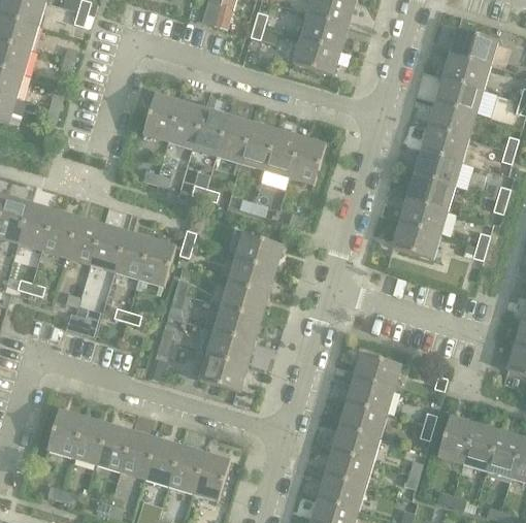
[(0,13),(37,25),(44,1),(41,0),(0,0),(0,13)]
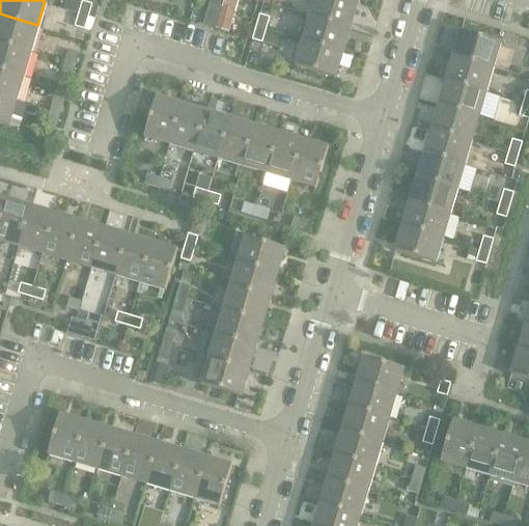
[(80,0),(77,10),(87,14),(91,1),(88,0),(80,0)]
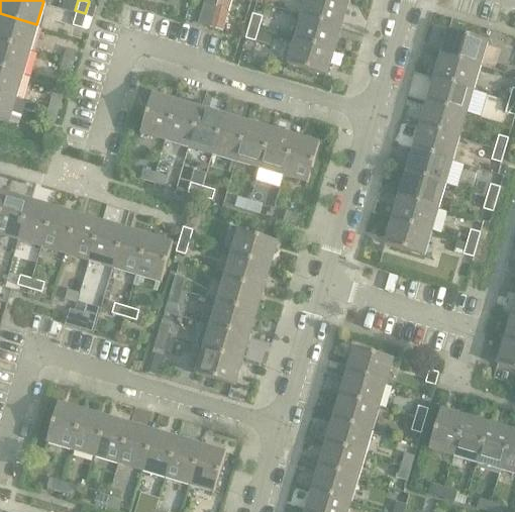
[(203,0),(197,20),(209,23),(214,4),(215,0),(203,0)]
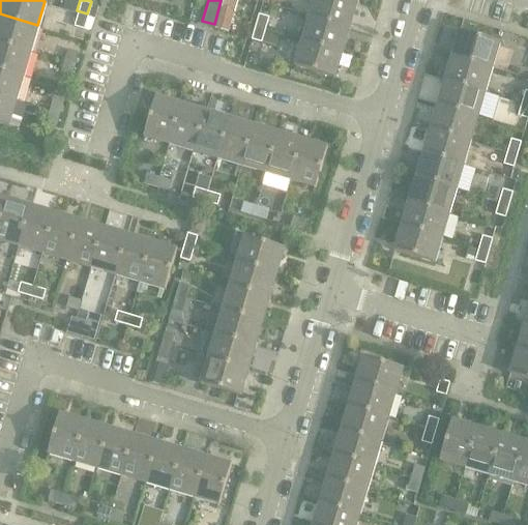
[(221,0),(220,4),(214,24),(227,28),(235,0),(221,0)]
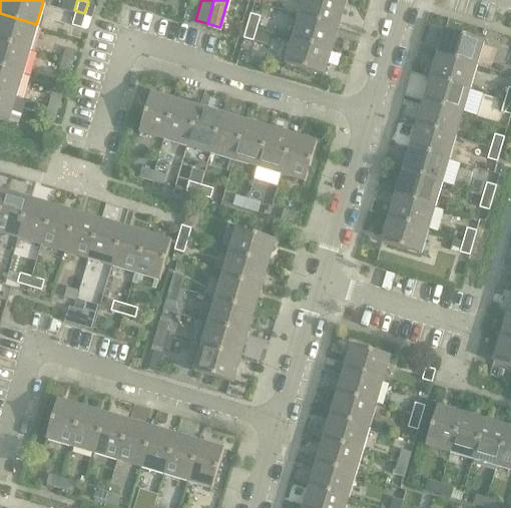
[(345,1),(342,0),(302,0),(298,12),(338,24),(345,1)]
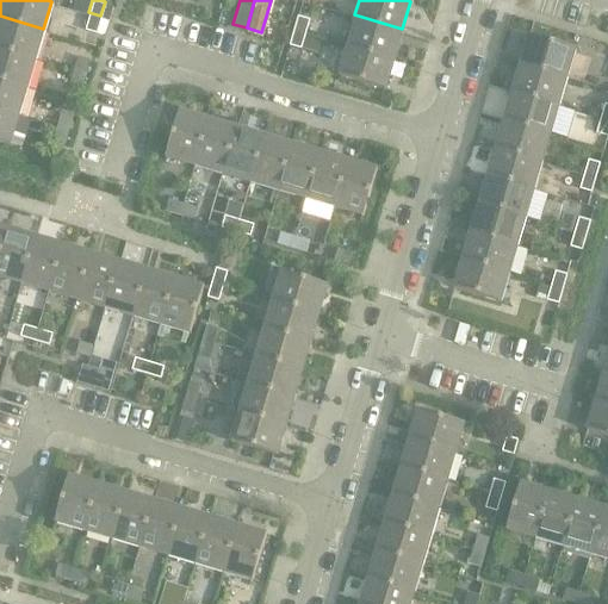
[(100,16),(88,12),(85,26),(95,30),(100,16)]
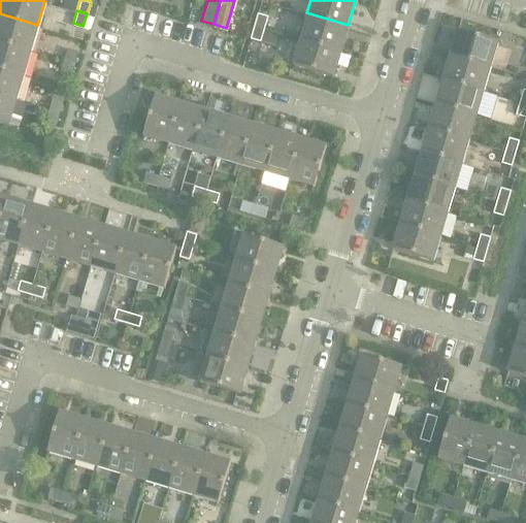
[(257,11),(254,23),(263,26),(267,14),(257,11)]
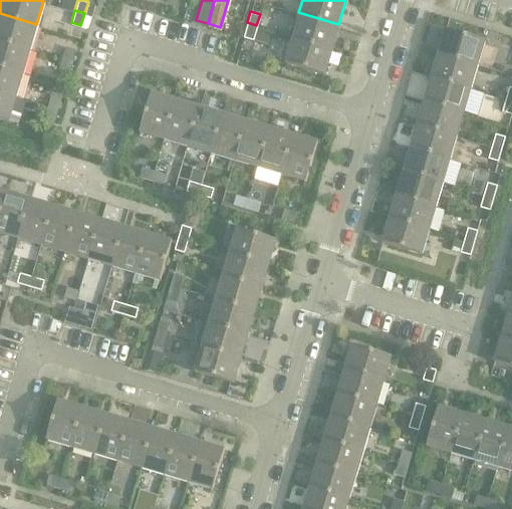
[(338,24),(298,12),(291,36),(331,47),(338,24)]
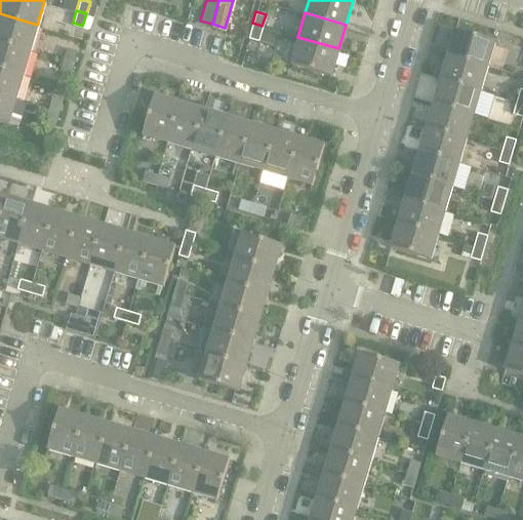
[(0,40),(30,49),(37,25),(0,13),(0,40)]
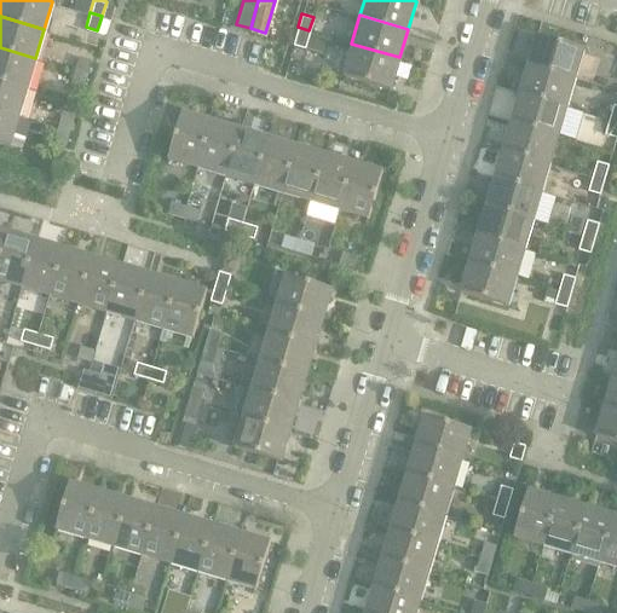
[(309,30),(298,27),(293,42),(305,46),(309,30)]
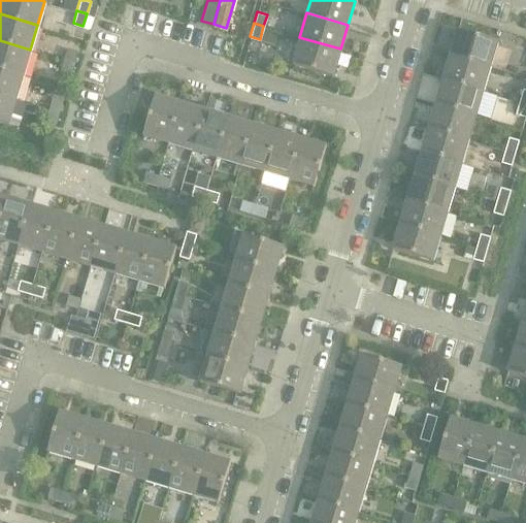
[(456,28),(449,52),(490,64),(497,39),(456,28)]
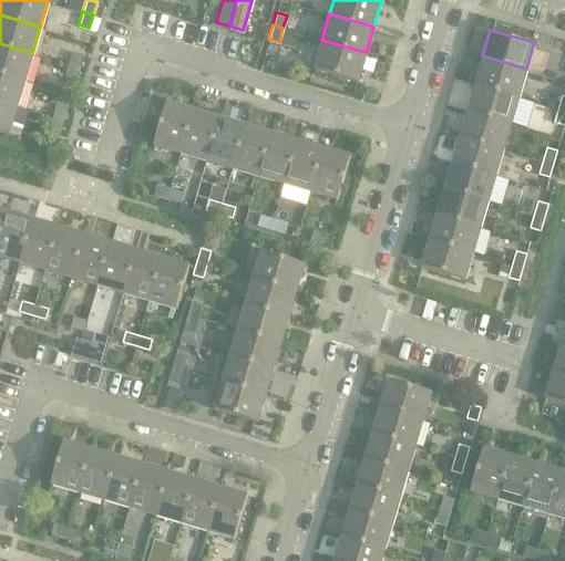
[(366,52),(321,40),(314,68),(358,80),(366,52)]
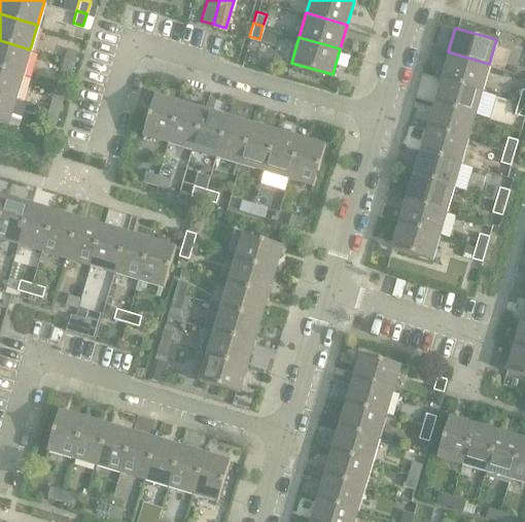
[(0,67),(23,73),(30,49),(0,40),(0,67)]
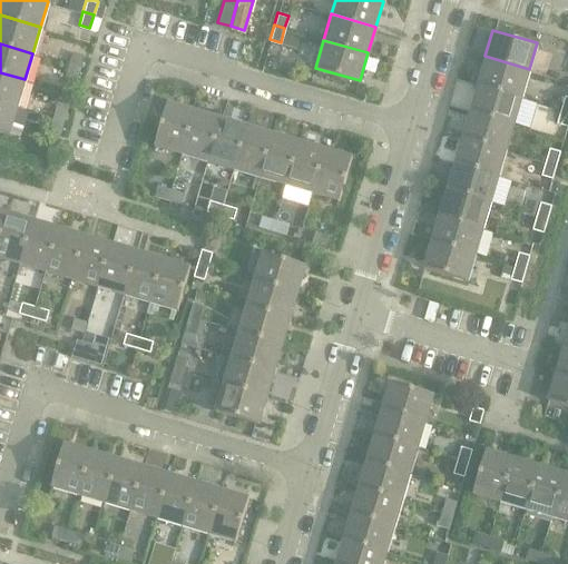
[(71,50),(67,63),(78,67),(82,53),(71,50)]
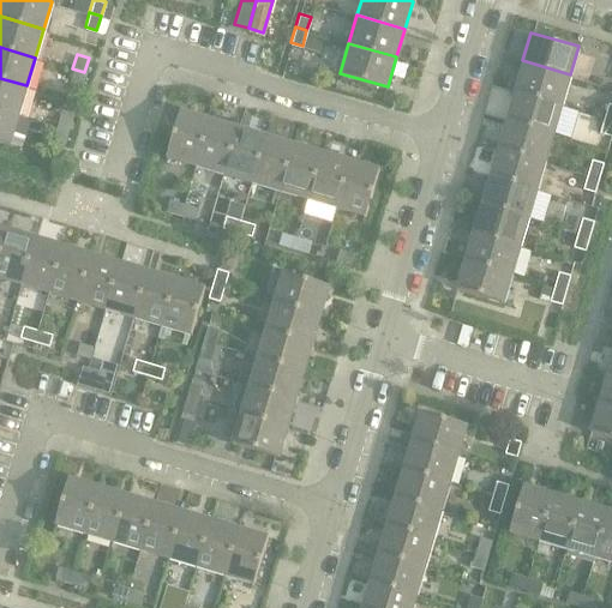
[(570,74),(522,60),(514,90),(562,103),(570,74)]
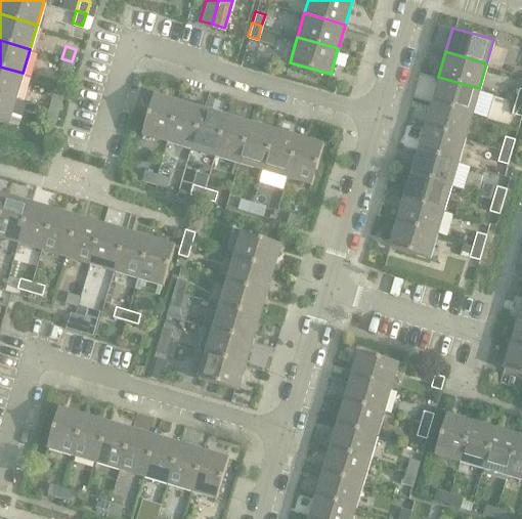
[(72,61),(61,58),(58,71),(69,74),(72,61)]
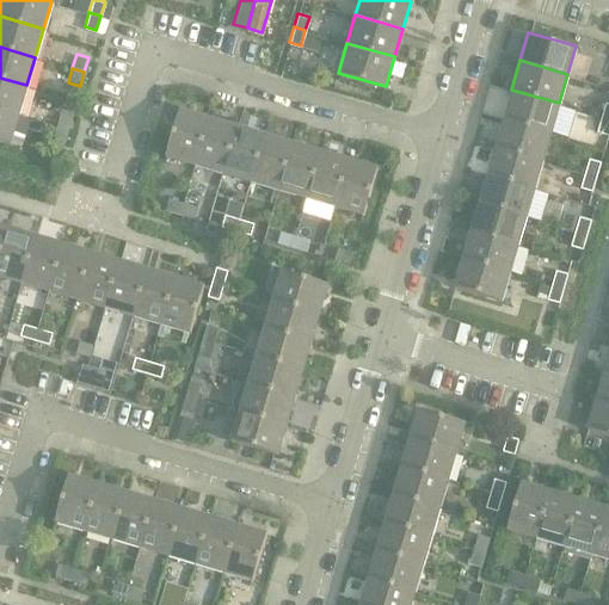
[(0,107),(18,112),(26,85),(0,78),(0,107)]
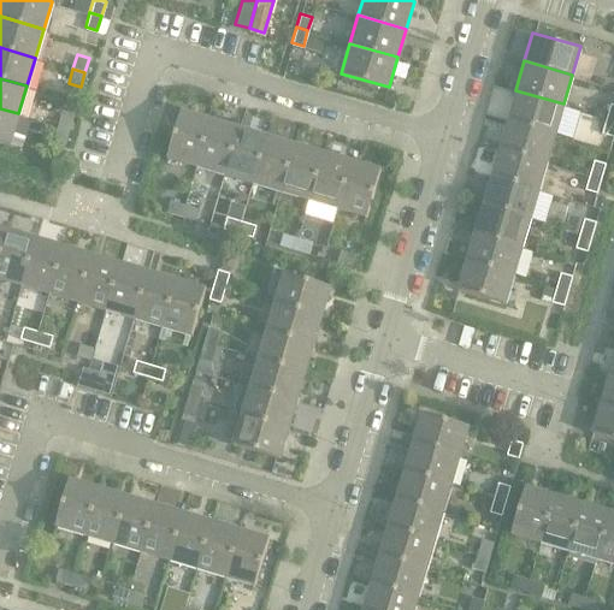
[(564,104),(515,90),(507,118),(555,131),(564,104)]
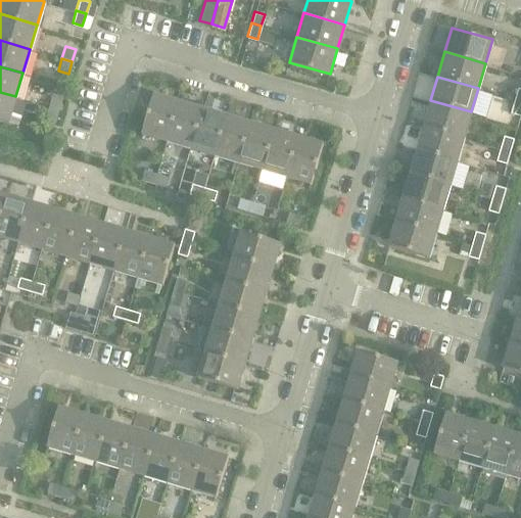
[(0,120),(8,122),(15,96),(0,92),(0,120)]
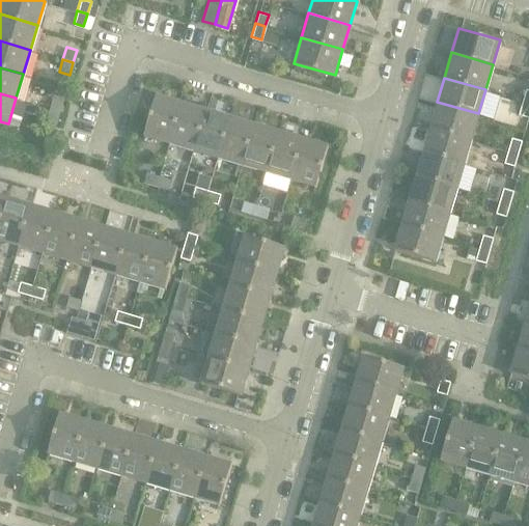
[(143,134),(169,142),(182,101),(155,93),(143,134)]
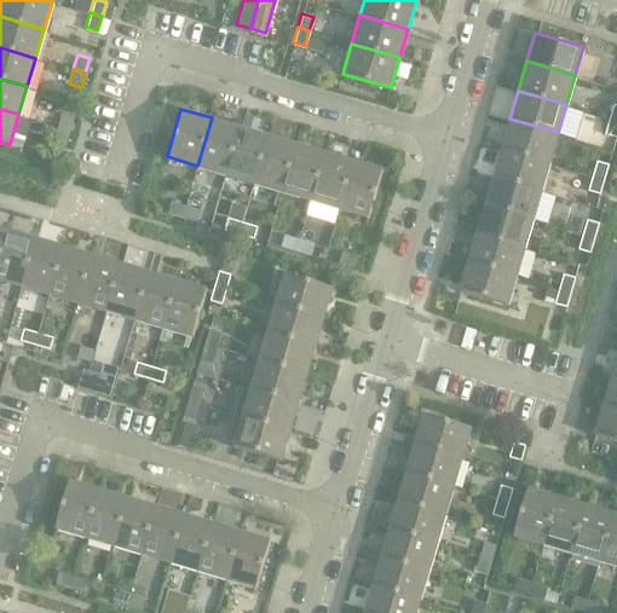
[(61,111),(57,126),(68,129),(73,114),(61,111)]
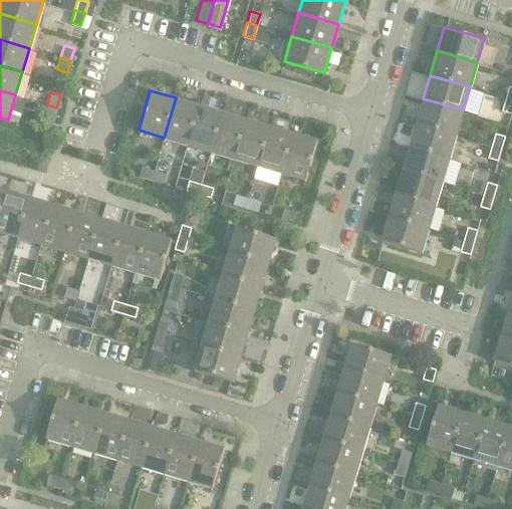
[(511,108),(511,98),(505,96),(501,109),(511,111),(511,108)]
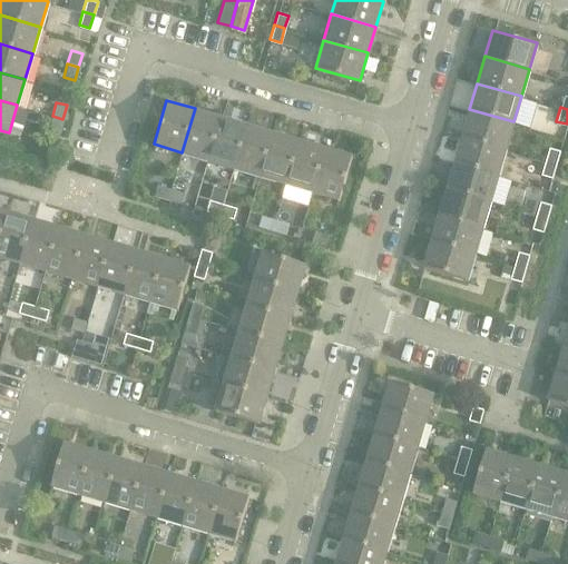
[(219,116),(195,108),(182,152),(207,159),(219,116)]
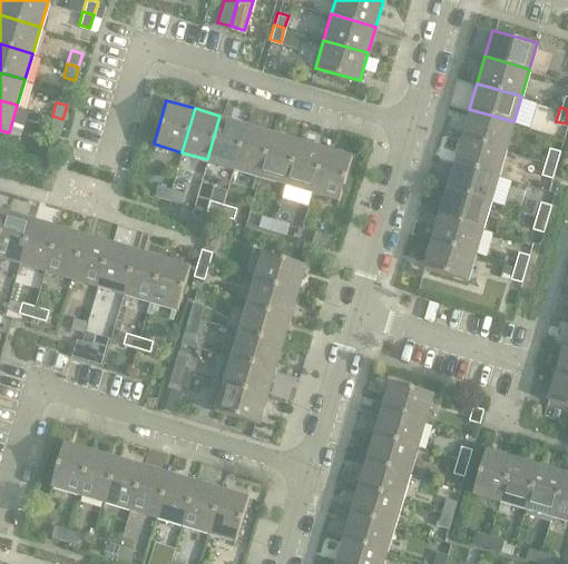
[(513,121),(469,109),(461,135),(506,148),(513,121)]
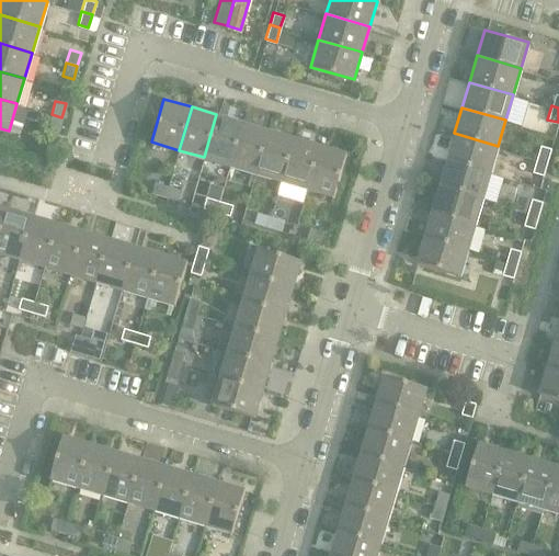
[(61,117),(52,114),(47,127),(58,131),(61,117)]
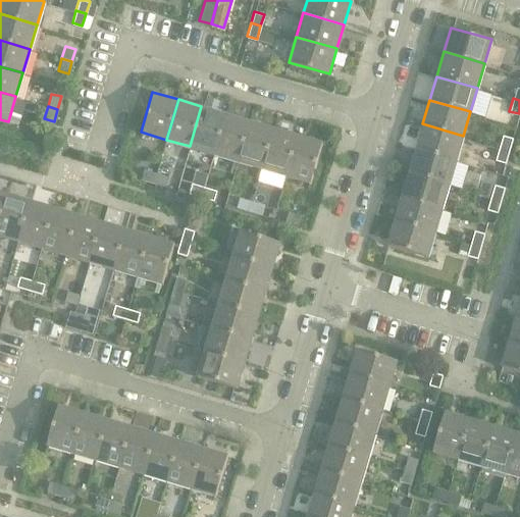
[(224,113),(201,106),(190,146),(213,153),(224,113)]
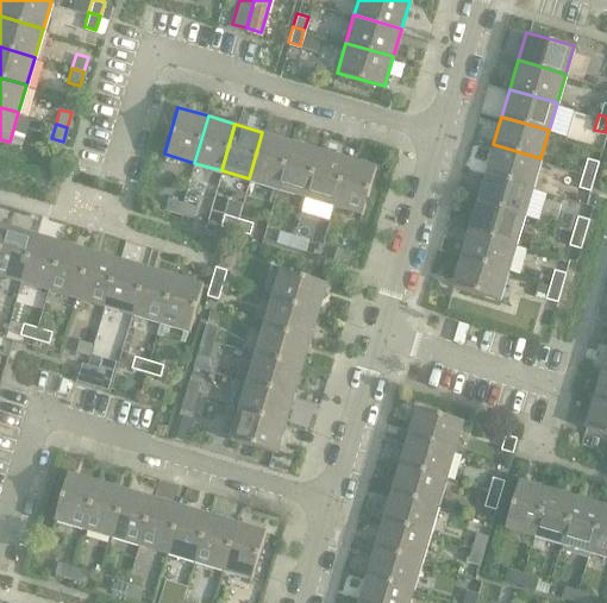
[(289,140),(262,132),(249,178),(276,187),(289,140)]
